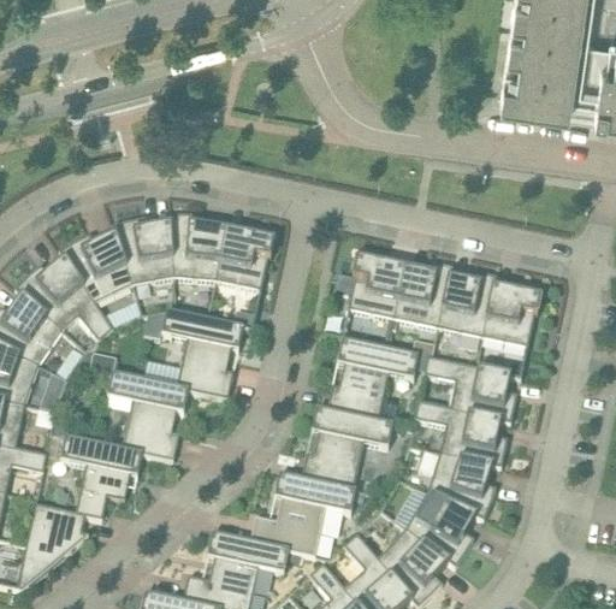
[(615,43),(615,48),(594,46),(594,41),(578,39),(582,0),(513,0),(510,16),(523,17),(522,28),(509,27),(499,98),(568,107),(569,102),(594,106),(593,111),(603,112),(615,113),(615,43)]
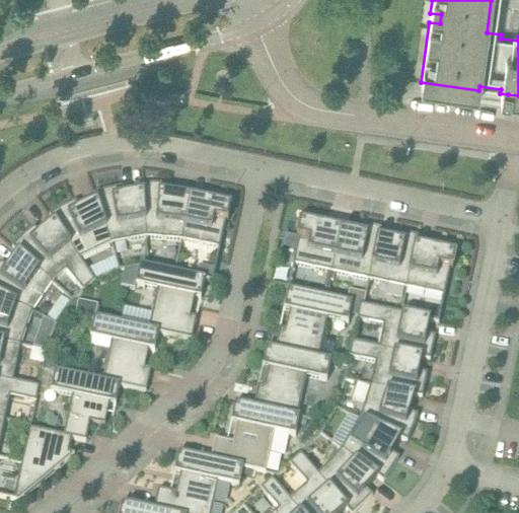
[(142,179),(142,187),(146,232),(181,235),(189,191),(171,188),(172,180),(156,179),(142,179)]
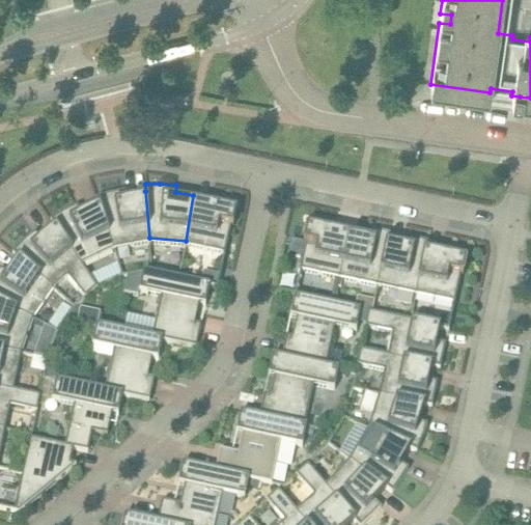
[(114,245),(149,238),(145,191),(128,194),(126,186),(110,189),(101,192),(95,193),(98,200),(114,245)]
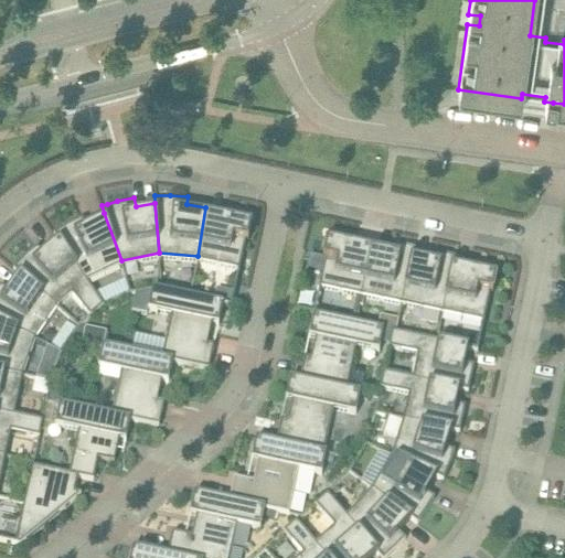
[(205,207),(198,256),(240,265),(246,234),(248,234),(253,208),(251,208),(225,203),(223,212),(205,207)]
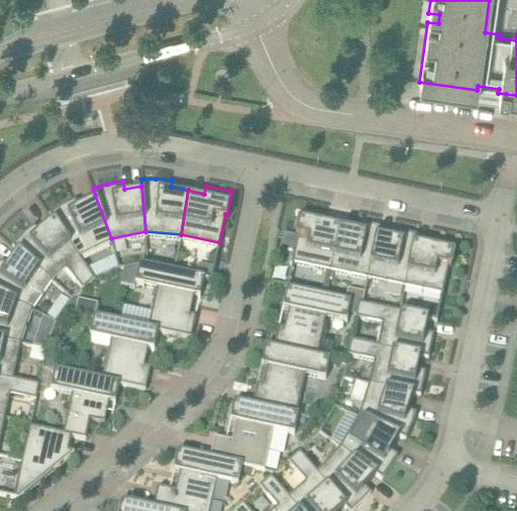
[(111,238),(95,195),(79,202),(76,195),(62,202),(48,210),(53,215),(80,252),(111,238)]
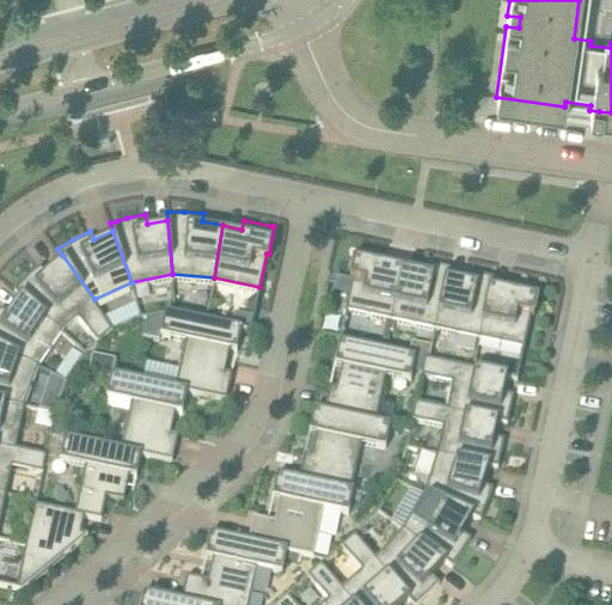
[(349,288),(346,305),(391,315),(402,263),(385,260),(386,250),(359,244),(356,252),(354,251),(350,270),(353,272),(353,273),(349,288)]
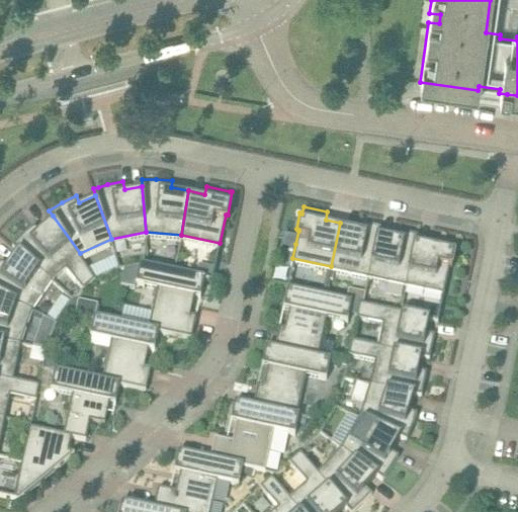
[(12,242),(16,247),(53,276),(65,265),(83,285),(93,276),(94,275),(80,253),(53,216),(38,228),(33,221),(22,232),(15,239),(12,242)]
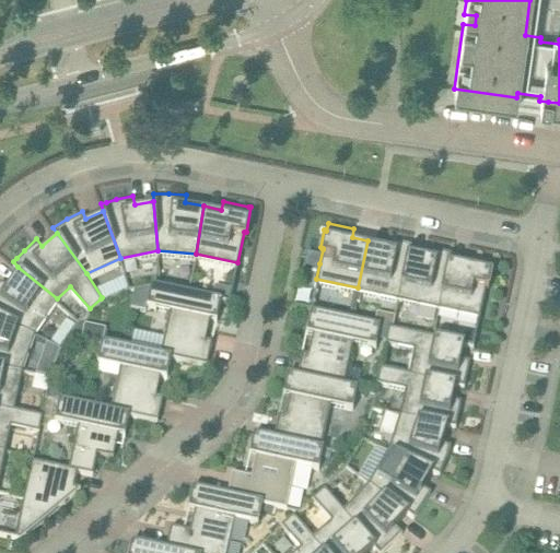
[(383,244),(368,240),(358,287),(399,296),(409,249),(411,240),(385,235),(383,244)]
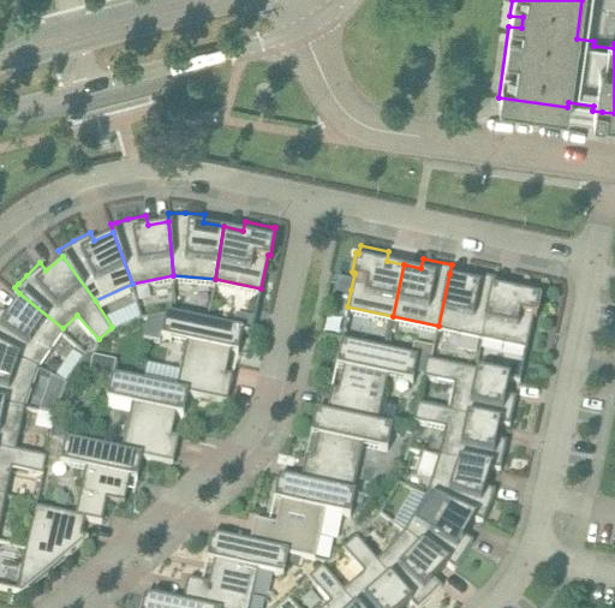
[(465,278),(449,274),(439,326),(483,335),(494,284),(496,274),(467,268),(465,278)]
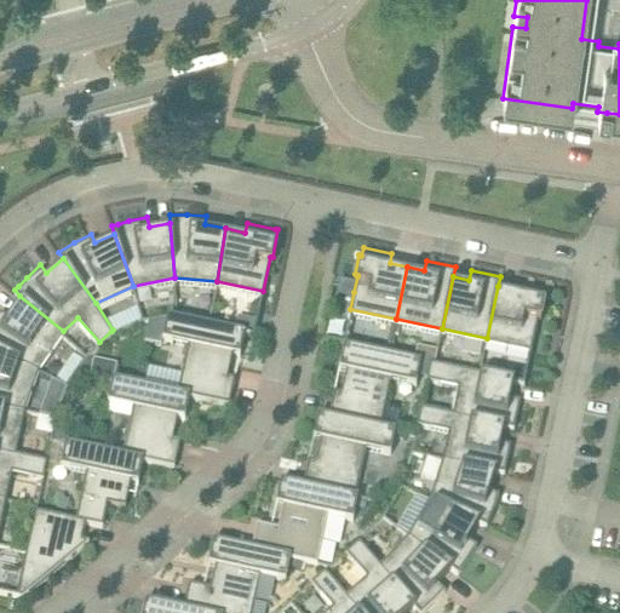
[(340,273),(338,288),(354,292),(357,276),(340,273)]
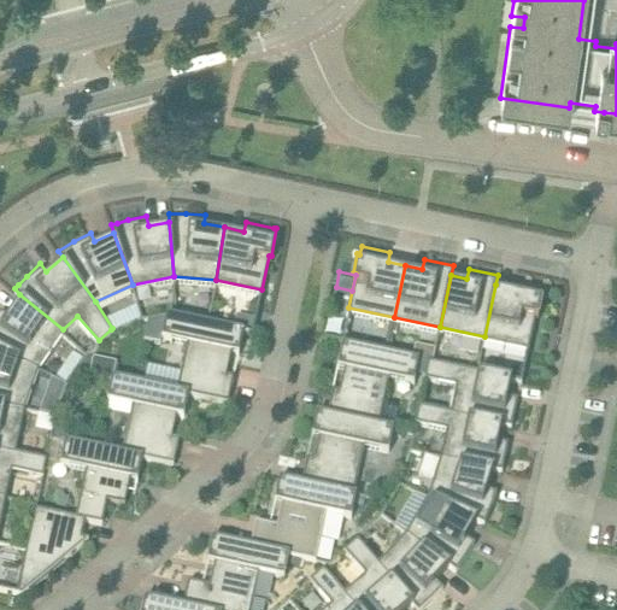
[(495,285),(485,336),(528,346),(535,312),(538,312),(542,293),(539,293),(541,285),(513,279),(511,288),(495,285)]
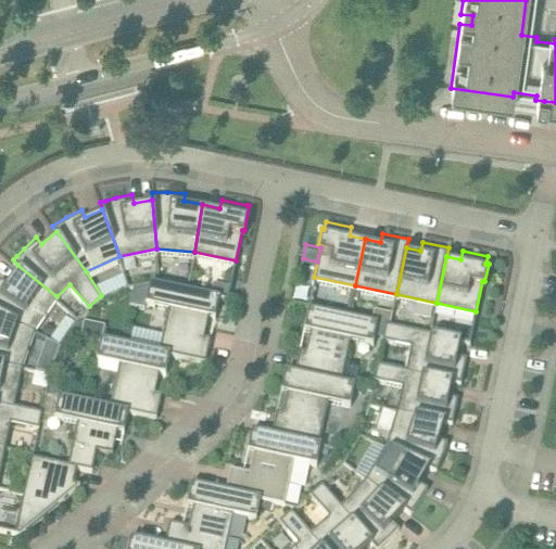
[(57,296),(17,265),(7,280),(0,275),(0,311),(35,328),(57,296)]
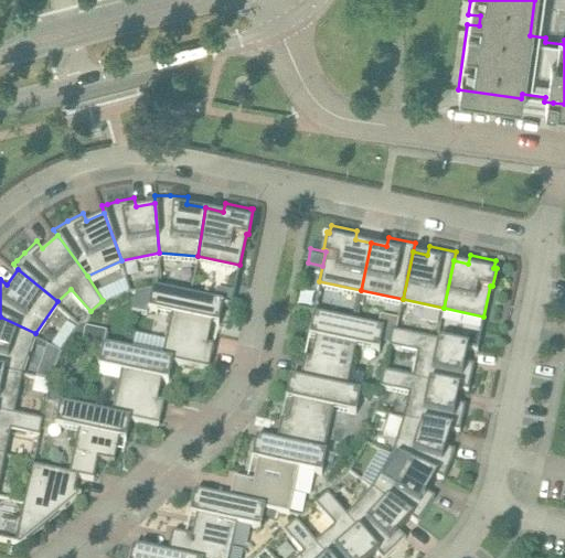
[(172,355),(172,356),(209,364),(214,340),(208,339),(212,318),(219,319),(223,298),(215,296),(152,282),(148,304),(171,309),(161,352),(161,353),(172,355)]
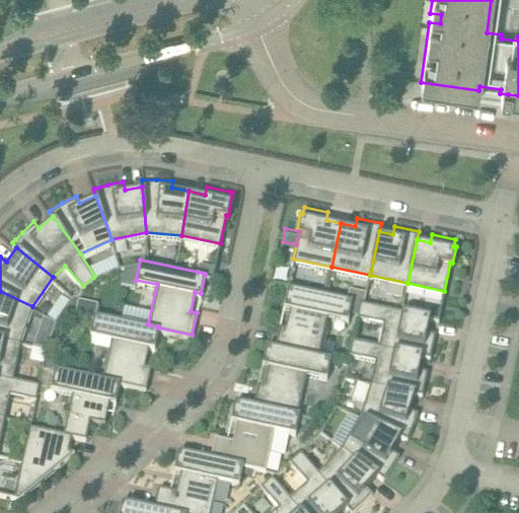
[(200,260),(198,272),(205,274),(213,275),(215,263),(200,260)]
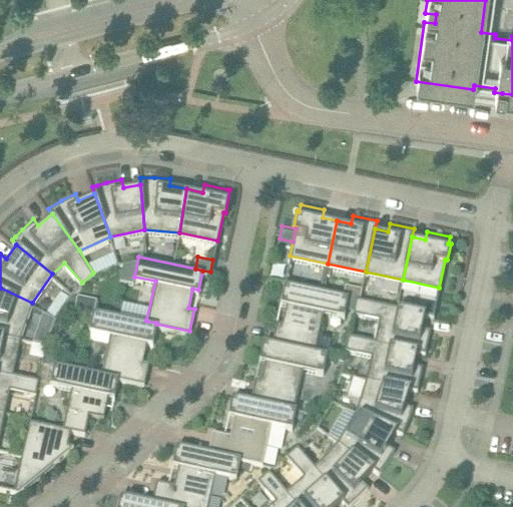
[(277,320),(272,340),(315,349),(323,310),(344,314),(349,295),(285,281),(281,301),(286,302),(283,321),(277,320)]
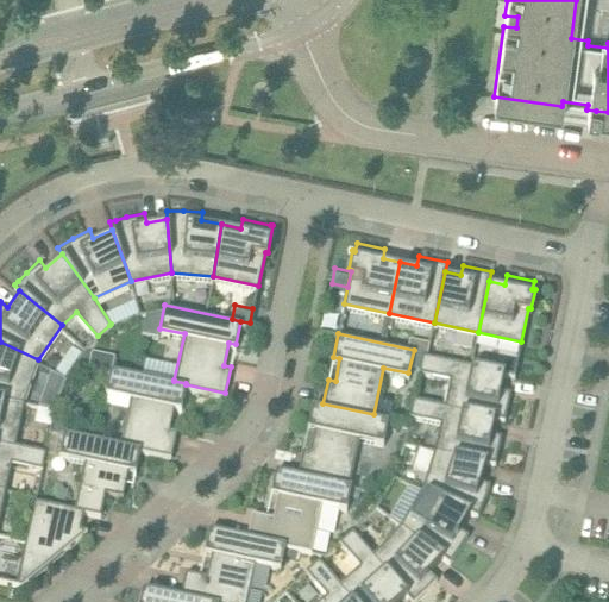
[(0,394),(24,399),(38,359),(0,342),(0,394)]
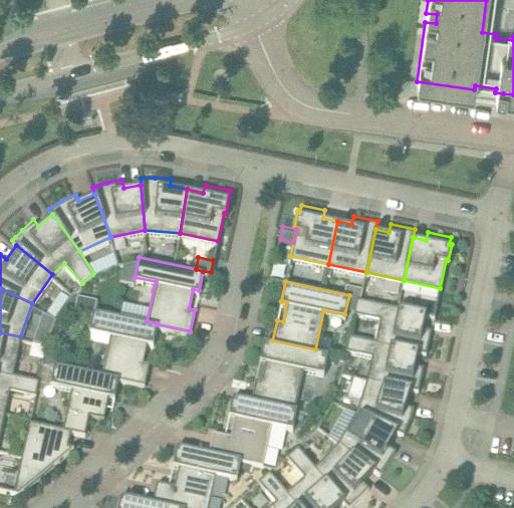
[(93,309),(94,309),(97,297),(77,293),(75,305),(93,309)]
